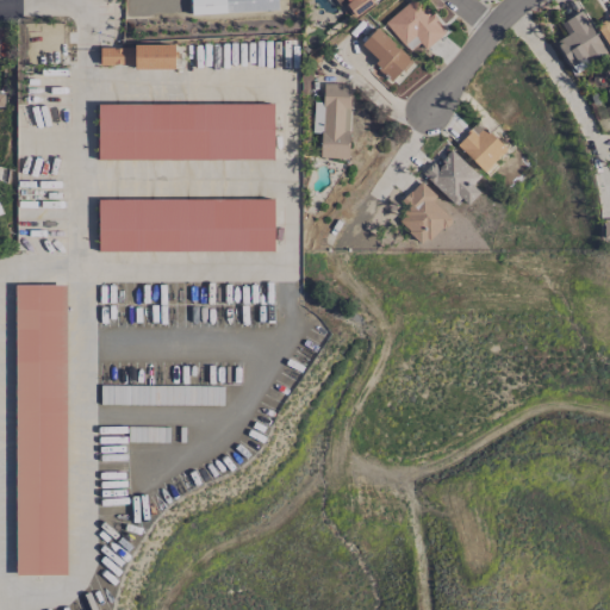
[(190,0),(191,14),(277,11),(277,0),(190,0)]
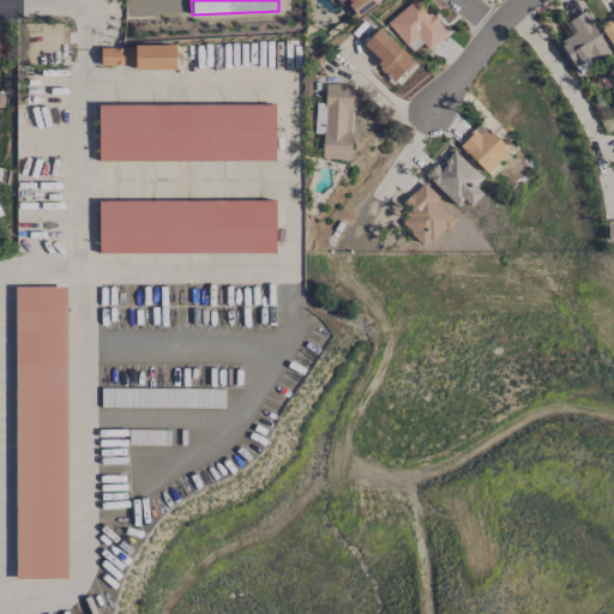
[(446,34),(419,0),(414,0),(386,23),(410,53),(421,43),(427,50),(446,34)]
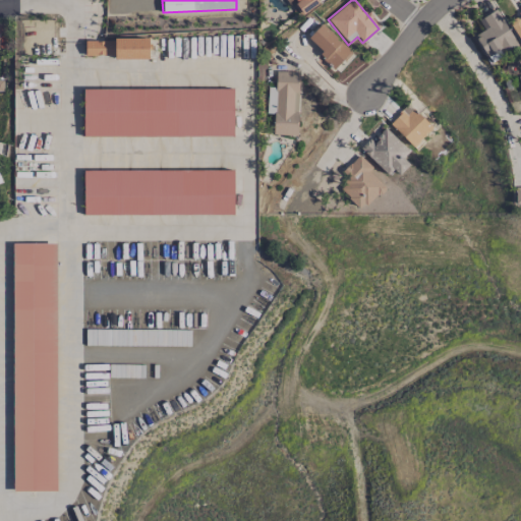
[(483,30),(473,36),(486,57),(499,49),(502,54),(517,44),(496,9),(477,20),(483,30)]
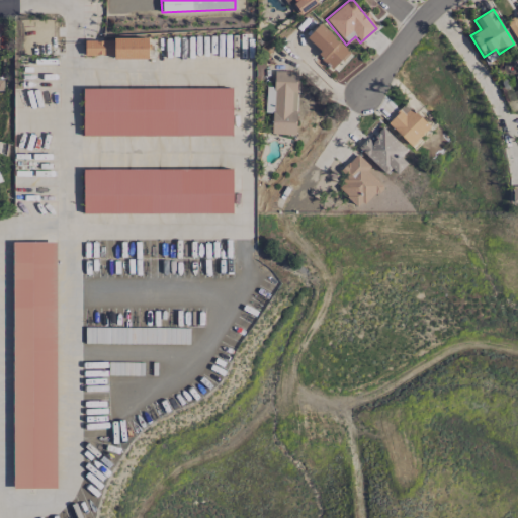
[(517,11),(515,13),(517,16),(506,22),(517,44),(517,11)]
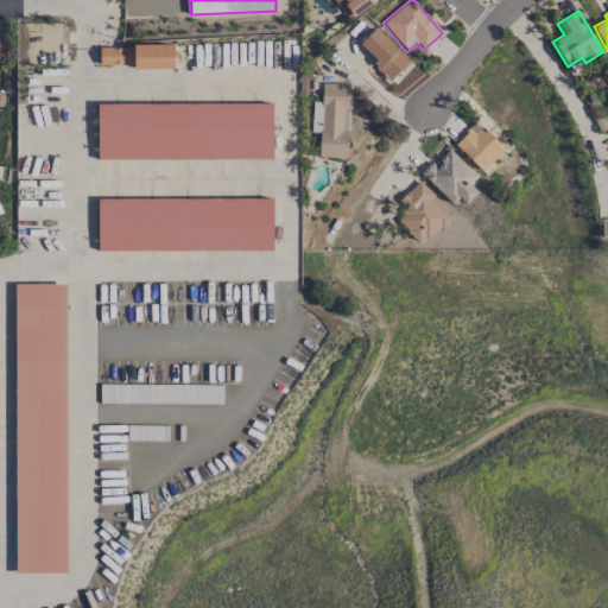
[(356,48),(392,80),(410,61),(374,27),(356,48)]
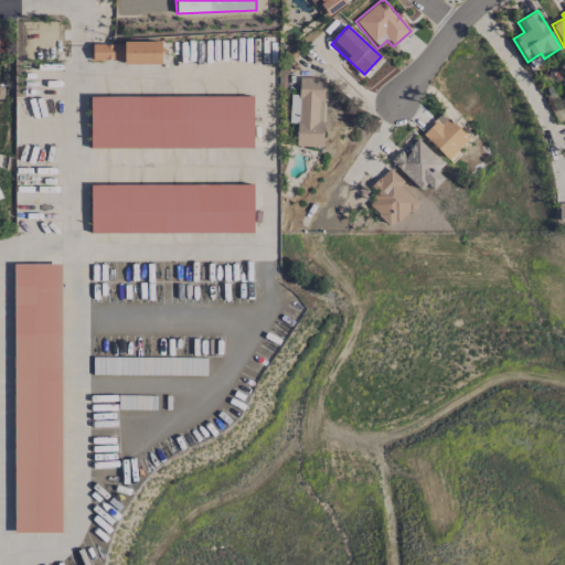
[(160,42),(92,43),(92,63),(161,62),(160,42)]
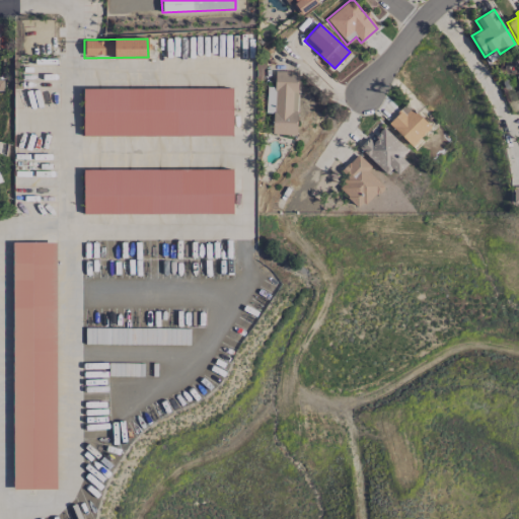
[(296,135),(297,72),(274,71),(274,88),(266,87),(266,114),(272,114),(272,135),(296,135)]
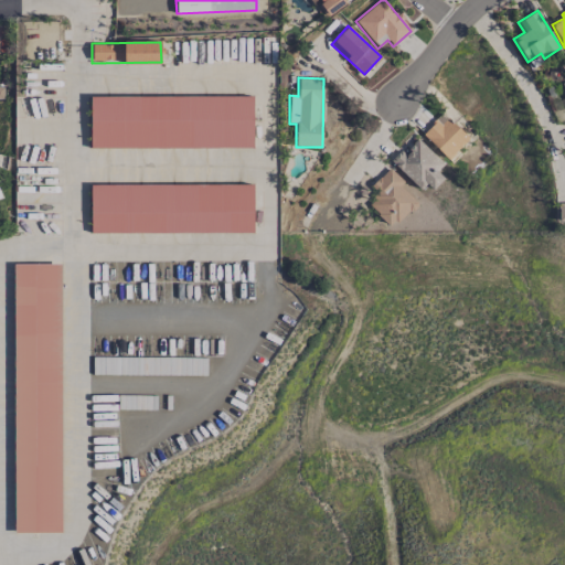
[(89,97),(89,149),(253,148),(253,96),(89,97)]
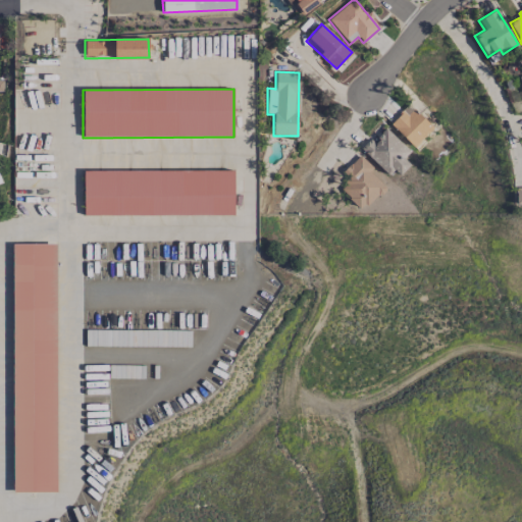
[(389,124),(414,148),(433,127),(412,107),(406,113),(403,110),(389,124)]
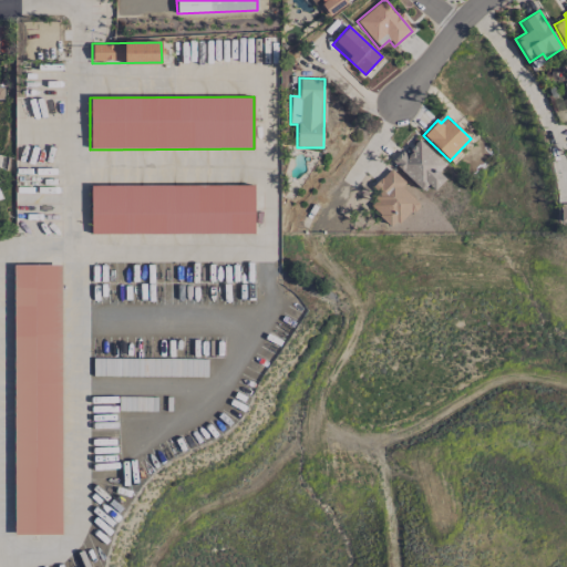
[(437,172),(445,165),(419,141),(405,155),(401,152),(391,162),(421,191),(428,185),(433,191),(445,178),(437,172)]
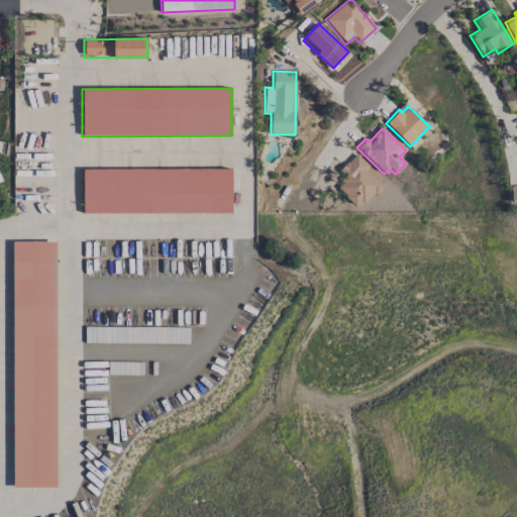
[(339,171),(347,178),(337,189),(358,209),(381,186),(366,172),(370,167),(355,153),(339,171)]
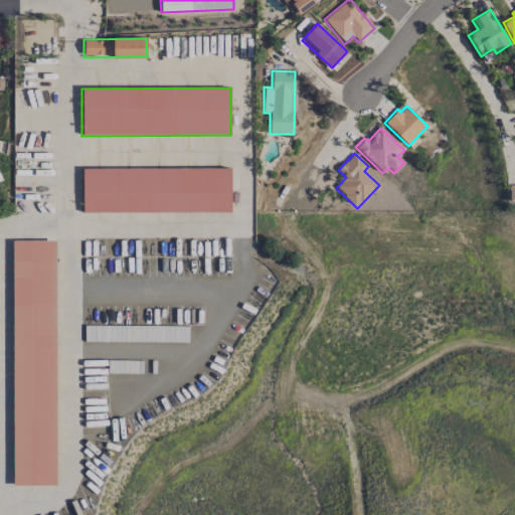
[(81,169),(81,213),(230,212),(230,168),(81,169)]
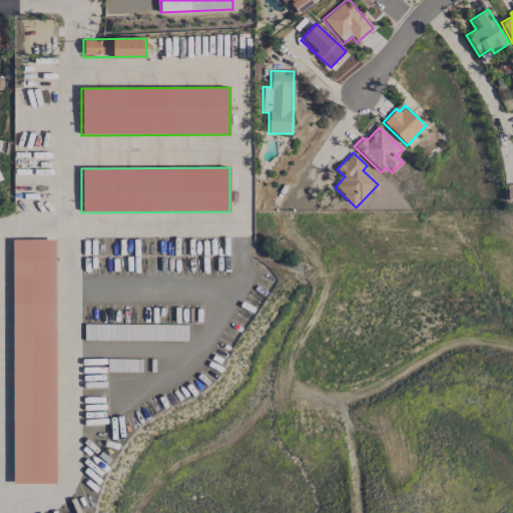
[(54,239),(12,239),(11,314),(20,314),(19,321),(26,321),(26,325),(54,325),(54,239)]
